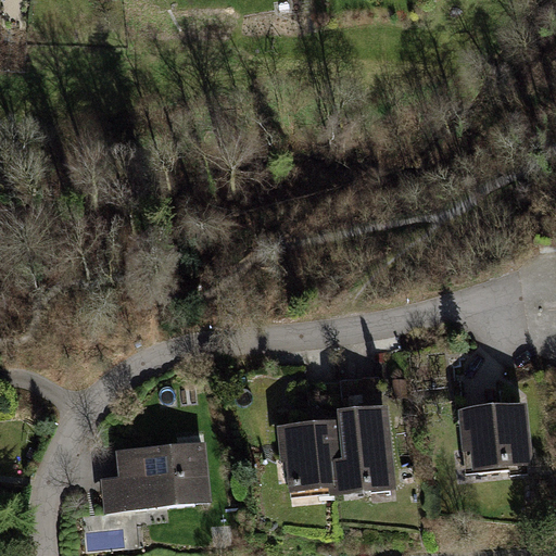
[(406,378),(392,379),(394,397),(408,396),(406,378)]
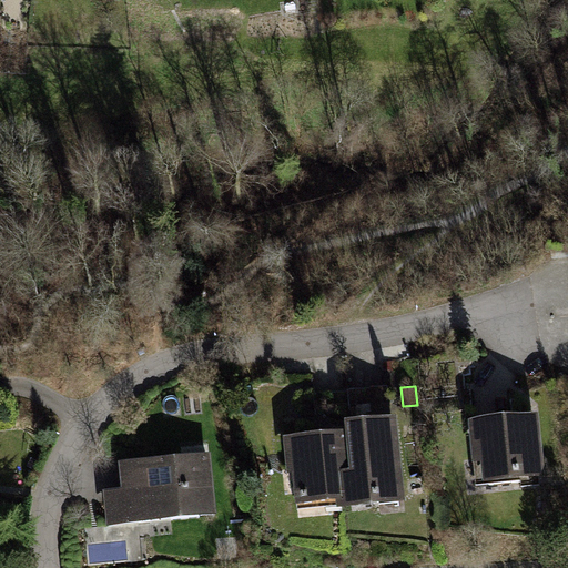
[(539,411),(468,417),(477,486),(548,476),(539,411)]
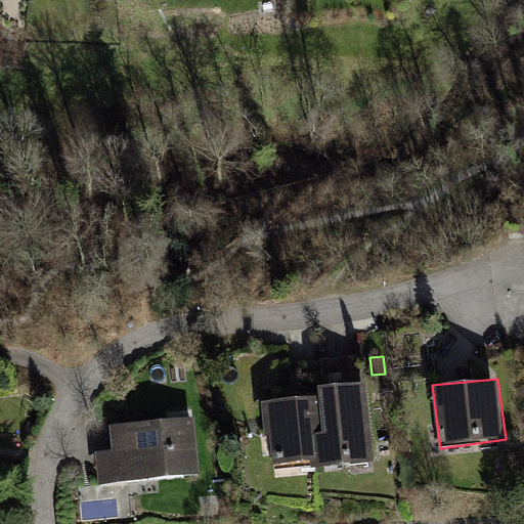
[(316,387),(317,396),(322,433),(313,434),(315,465),(315,469),(374,463),(365,381),(316,387)]
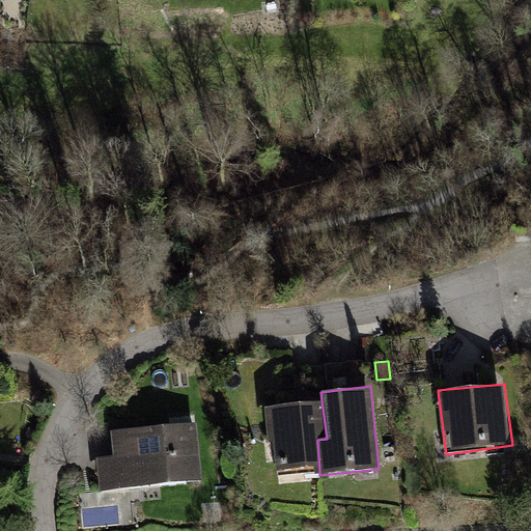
[(322,401),(263,408),(267,443),(273,442),(277,475),(319,471),(317,440),(327,439),(322,401)]
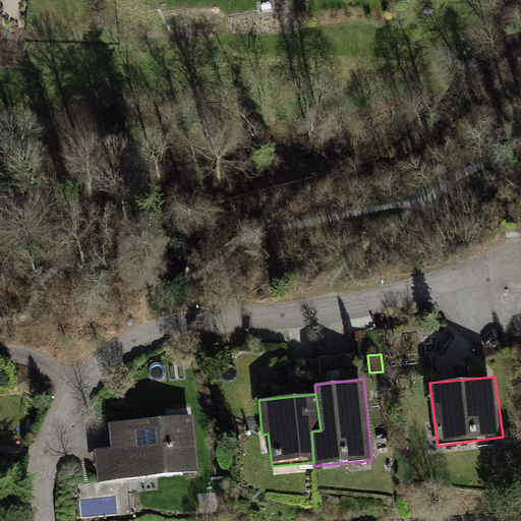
[(191,415),(107,421),(110,449),(94,451),(96,482),(197,472),(191,415)]
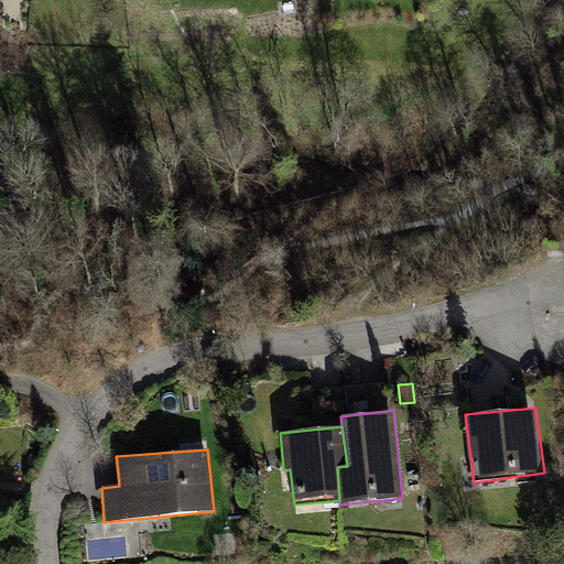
All buildings are outlined.
